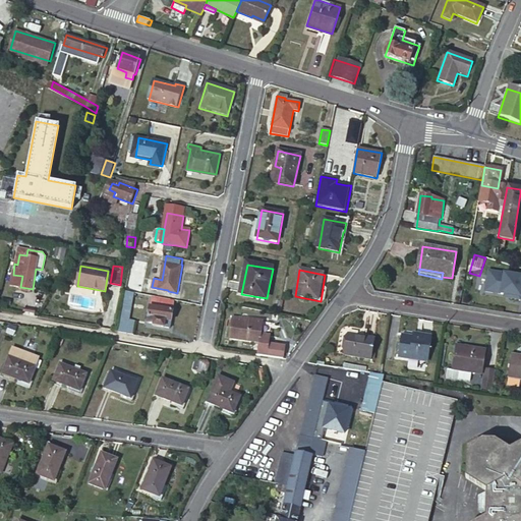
[(520,277),(490,273),(487,294),(507,296),(514,297),(514,299),(520,300),(520,277)]
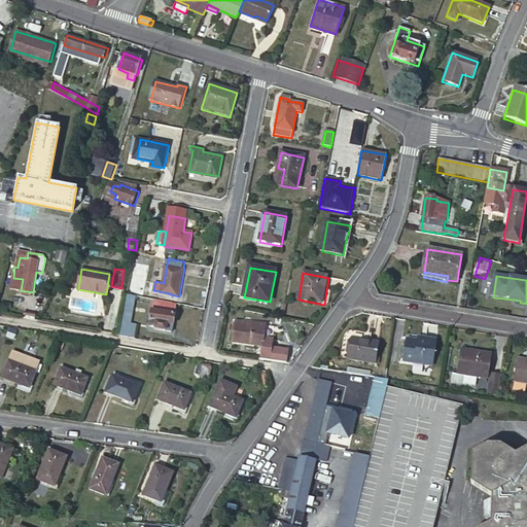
[(135,295),(128,293),(125,308),(132,309),(135,295)]
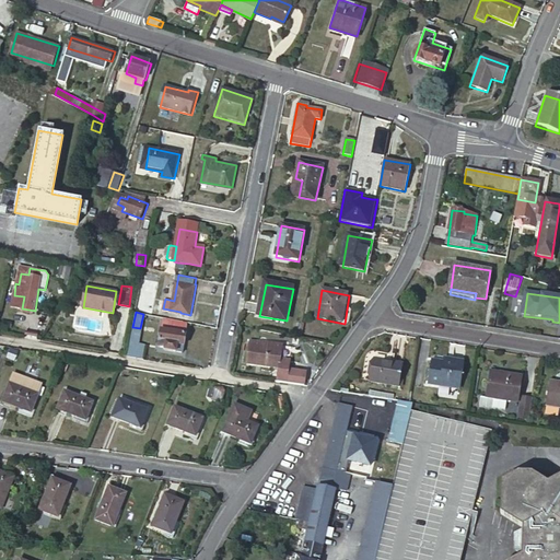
[(187,328),(163,324),(162,329),(163,329),(160,346),(165,347),(165,349),(184,352),(187,333),(186,333),(187,328)]
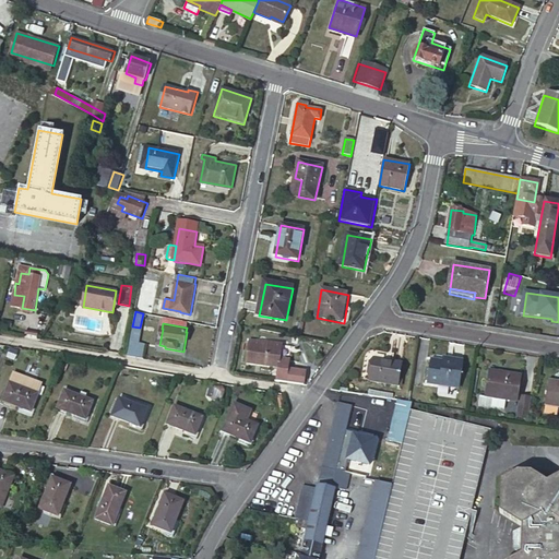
[(132,326),(130,341),(138,342),(140,328),(132,326)]
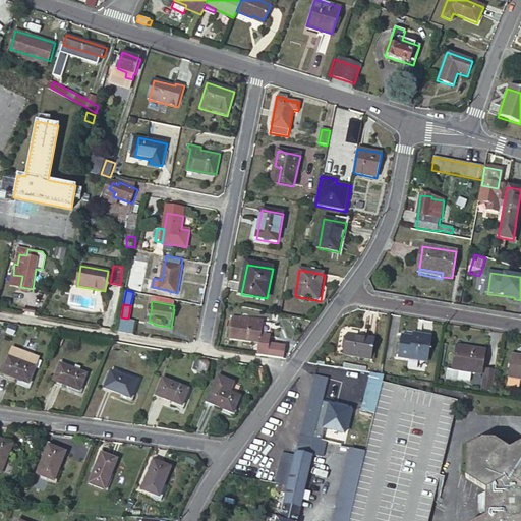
[(242,317),(234,316),(230,339),(259,344),(257,356),(283,360),(285,348),(269,345),(270,337),(262,335),(264,324),(242,320),(242,317)]
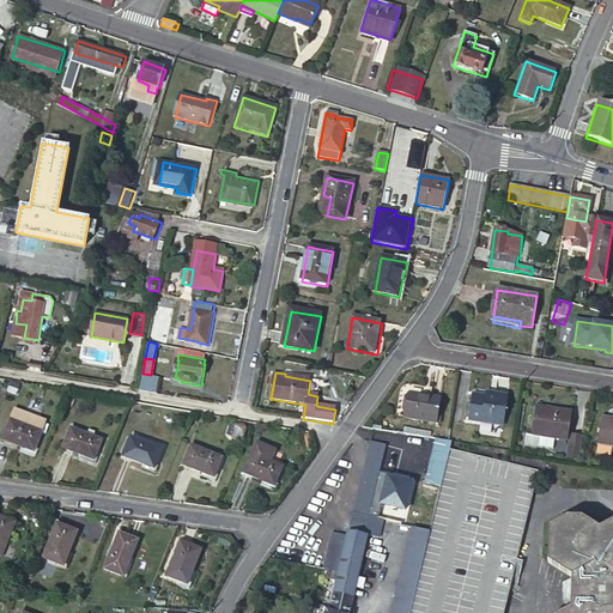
[(151,375),(143,374),(139,392),(149,393),(153,376),(151,375)]
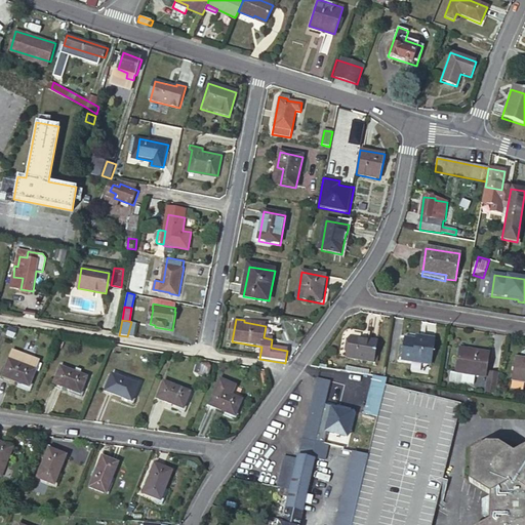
[(377,342),(352,337),(348,359),(374,363),(377,342)]
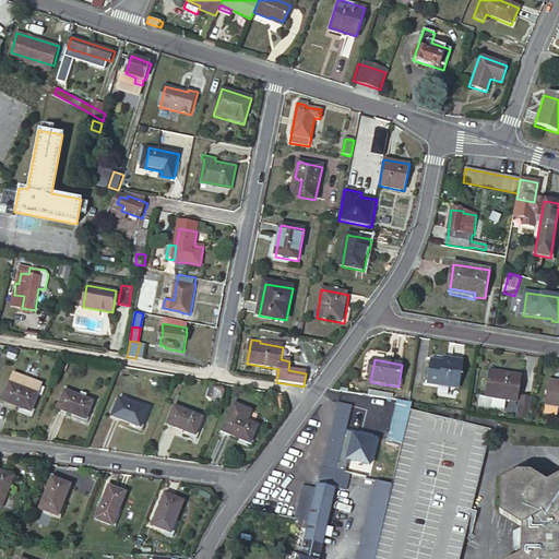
[(466,364),(454,361),(453,367),(448,365),(433,364),(430,385),(461,391),(466,364)]
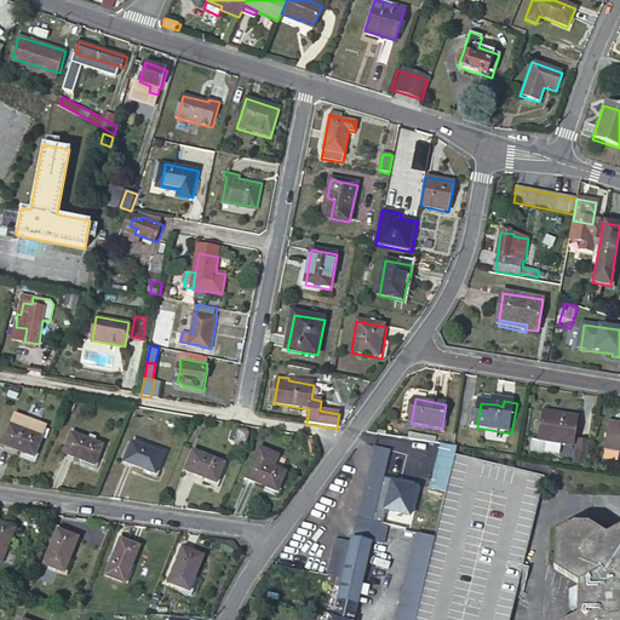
[(580,418),(545,413),(540,442),(554,443),(554,438),(577,442),(580,418)]
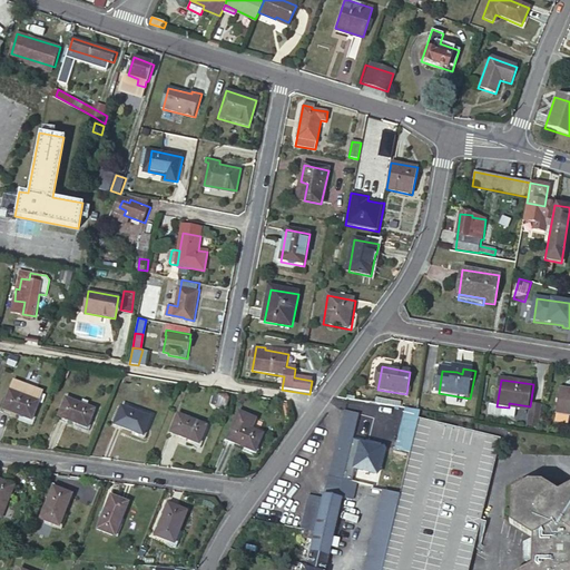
[(16,381),(6,406),(35,419),(45,393),(16,381)]
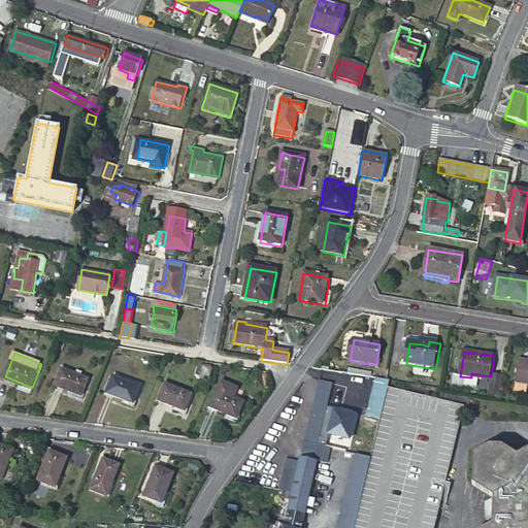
[(527,362),(520,361),(516,386),(527,387),(527,362)]
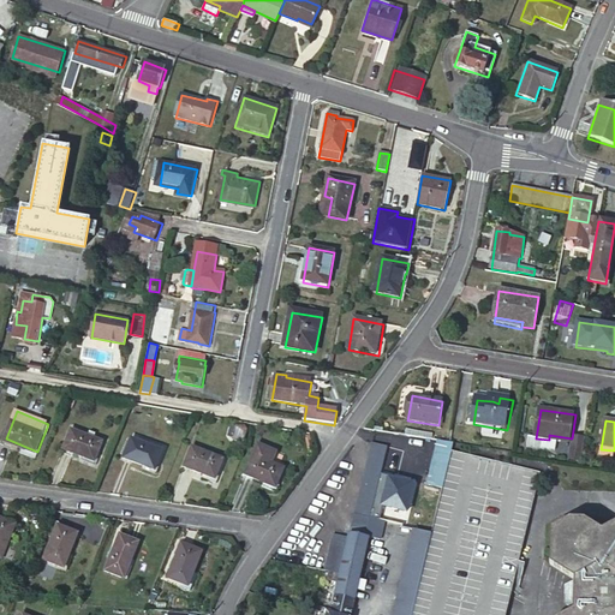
[(103,443),(72,430),(65,449),(96,463),(103,443)]
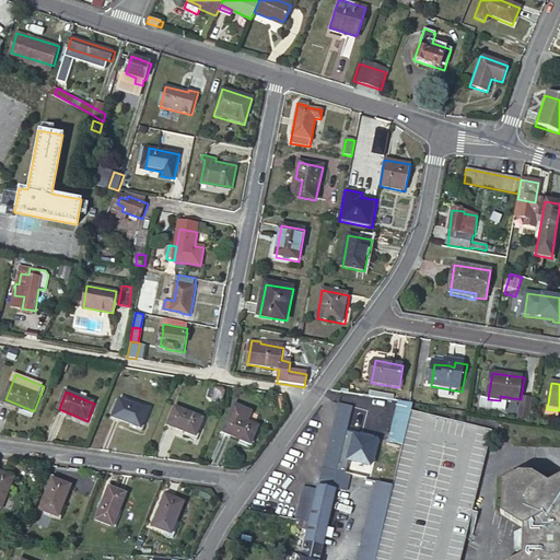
[(534,399),(523,398),(521,418),(531,420),(534,399)]
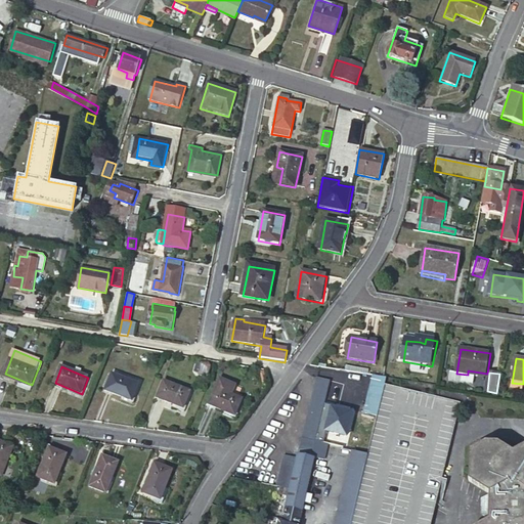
[(139,385),(113,375),(105,390),(132,401),(139,385)]
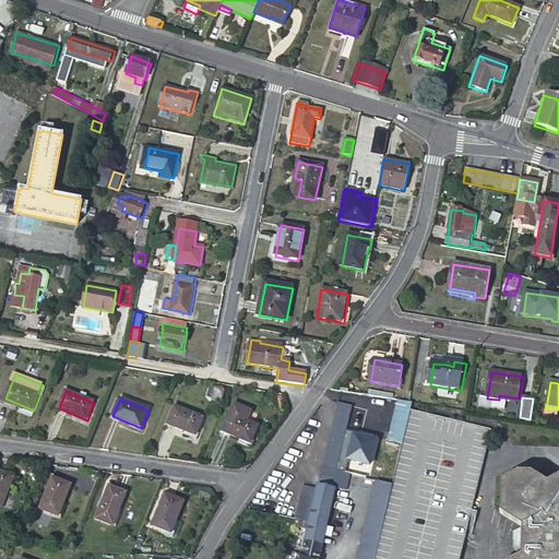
[(411,403),(396,400),(379,479),(392,482),(411,403)]
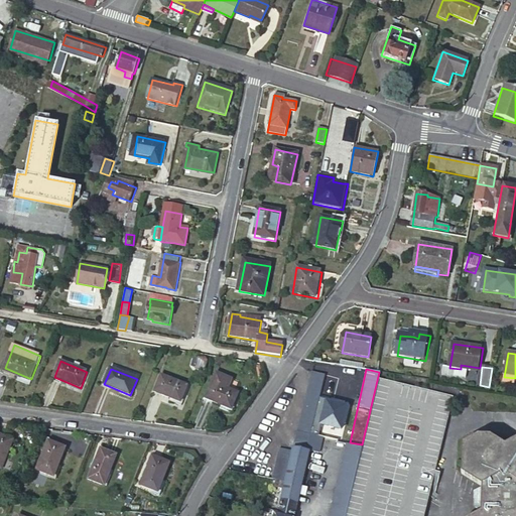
[(311,371),(297,430),(324,435),(338,377),(311,371)]
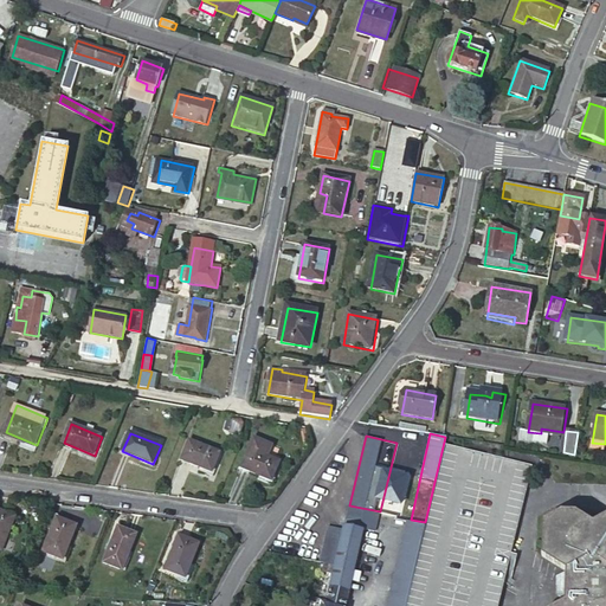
[(282,451),(255,439),(243,469),(274,482),(281,463),(277,462),(282,451)]
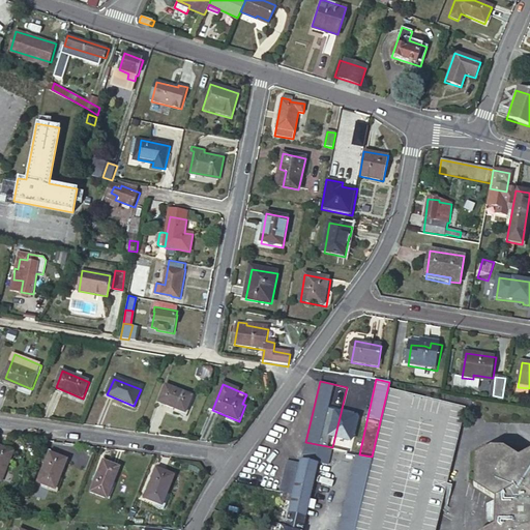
[(194,398),(167,385),(159,403),(186,414),(194,398)]
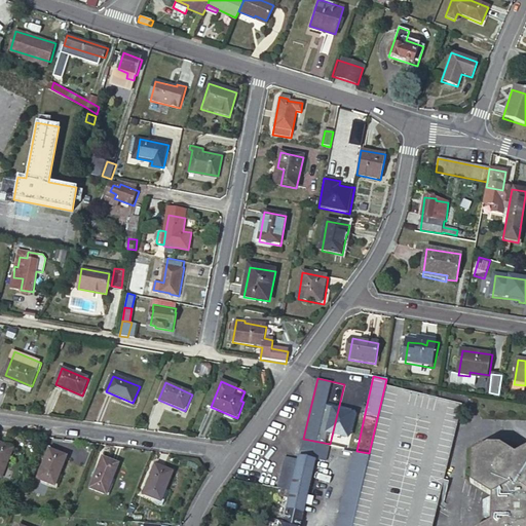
[(330,444),(303,439),(300,455),(301,456),(300,461),(287,458),(279,489),(292,492),(290,499),(294,500),(289,524),(280,522),(279,525),(301,525),(316,459),(327,462),(331,445),(330,444)]
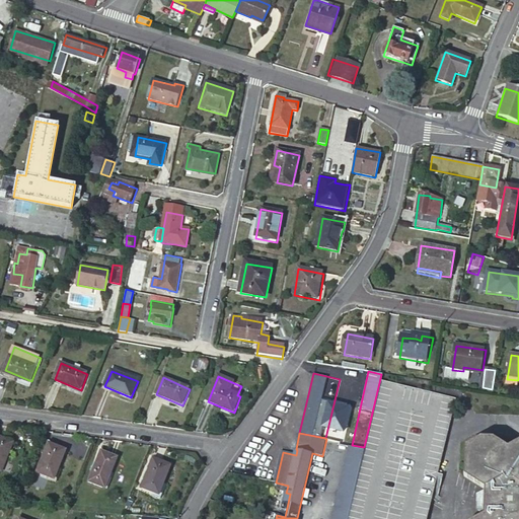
[(14,444),(0,437),(0,470),(2,472),(14,444)]
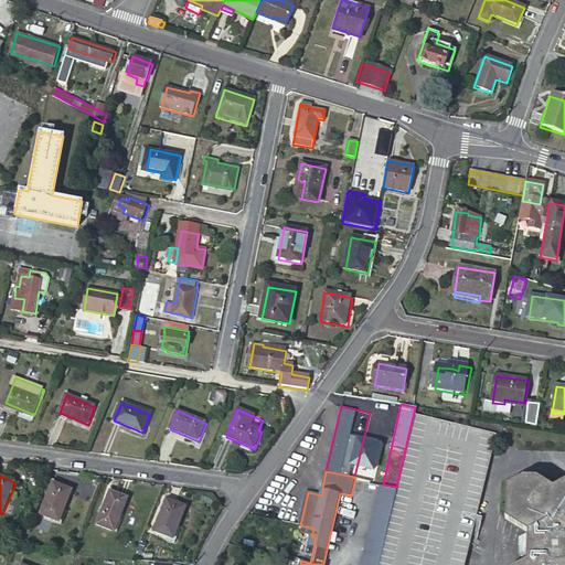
[(537,477),(524,476),(508,487),(507,516),(529,531),(528,561),(519,564),(564,564),(564,480),(554,487),(537,477)]
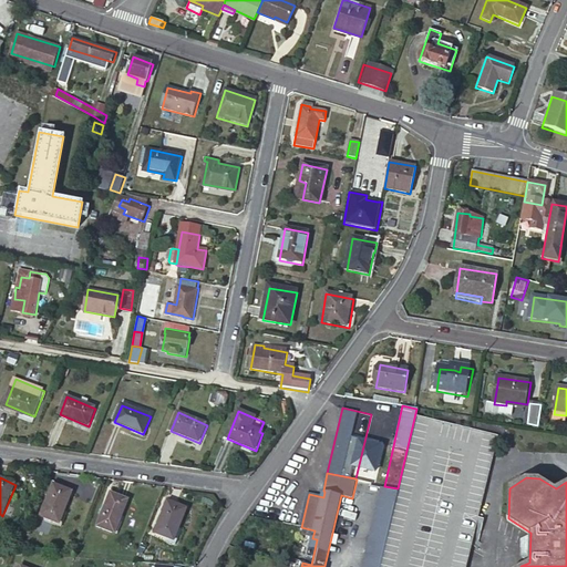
[(73,493),(54,486),(42,516),(60,525),(73,493)]
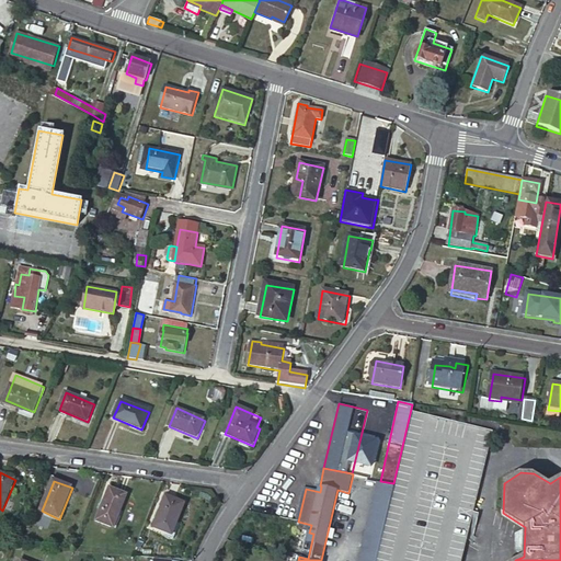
[(376,560),(395,485),(393,485),(385,483),(384,484),(377,483),(357,560),(376,560)]
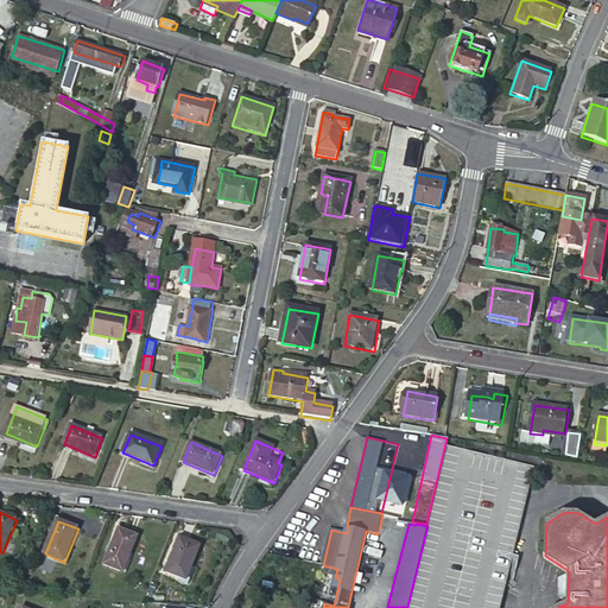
[(139,537),(120,530),(106,565),(125,572),(139,537)]
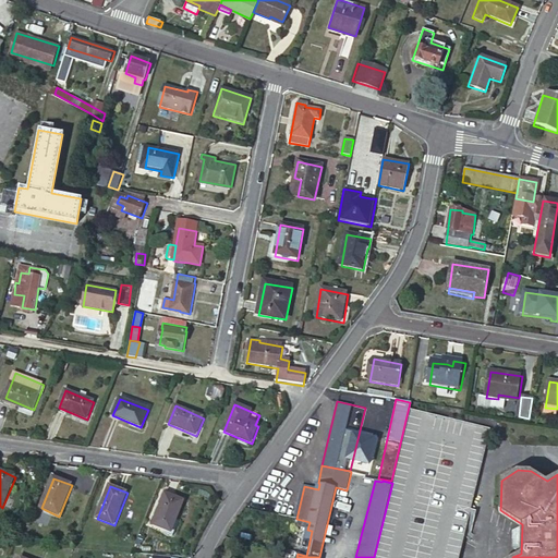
[(185,501),(167,494),(154,523),(172,532),(185,501)]
